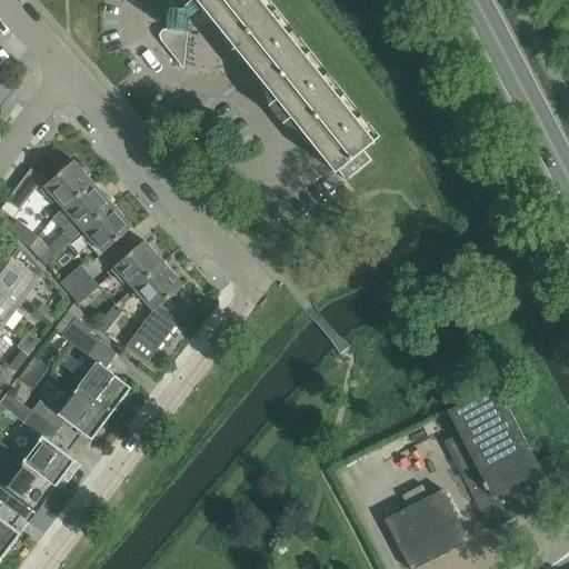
[(375,141),(379,138),(268,0),(195,0),(336,173),(338,171),(347,182),(371,161),(363,151),(375,142),(375,141)]
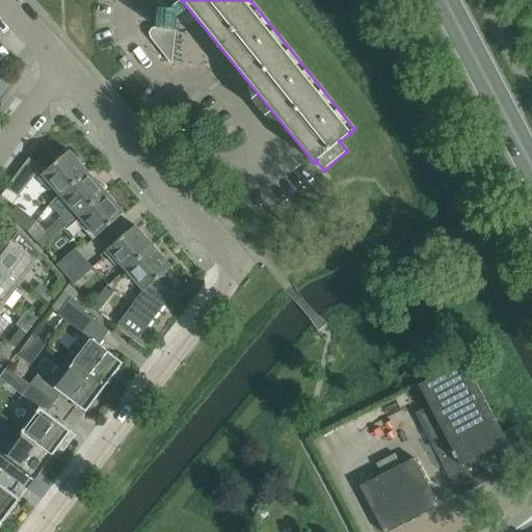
[(159,40),(173,56),(178,10),(158,8),(156,28),(151,29),(149,33),(150,38),(154,41),(159,40)]
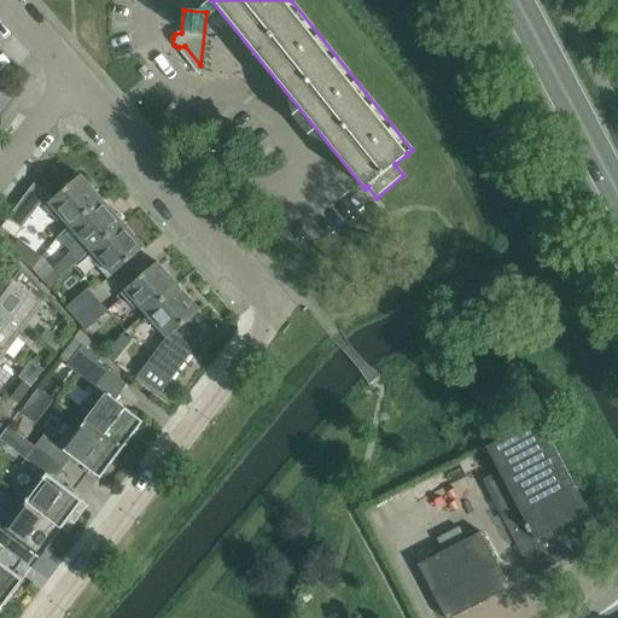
[(80,175),(45,207),(39,199),(24,213),(41,231),(59,215),(70,227),(100,199),(80,175)]
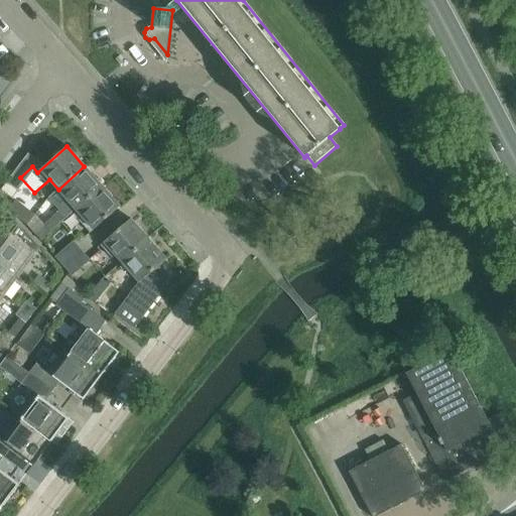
[(84,166),(58,189),(51,196),(62,207),(63,205),(71,213),(75,209),(76,210),(102,186),(84,166)]
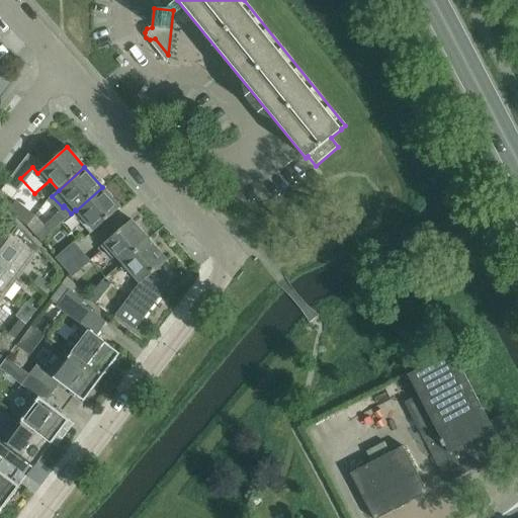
[(102,187),(76,210),(85,221),(82,224),(90,234),(120,207),(102,187)]
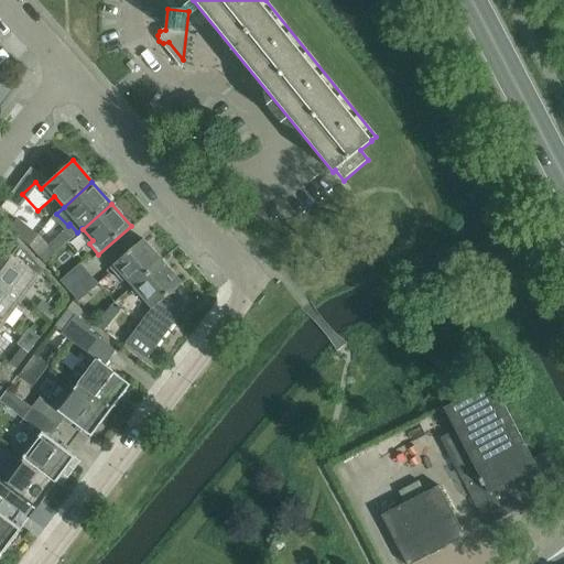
[(17,219),(8,230),(29,247),(38,236),(17,219)]
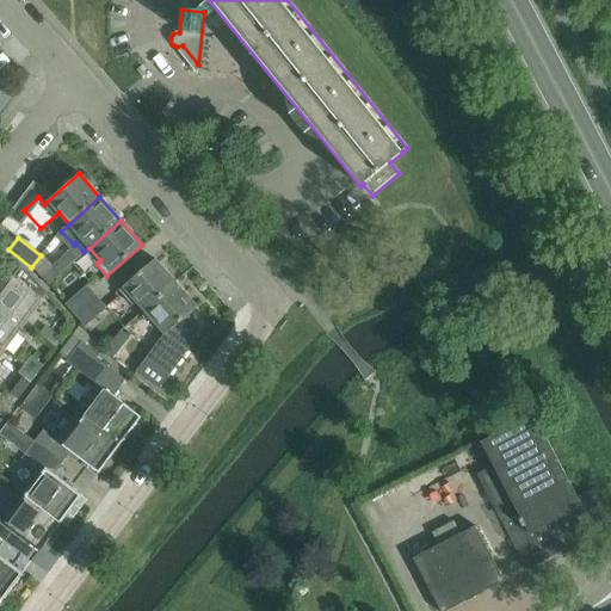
[(176,283),(154,259),(119,290),(129,302),(134,298),(144,310),(176,283)]
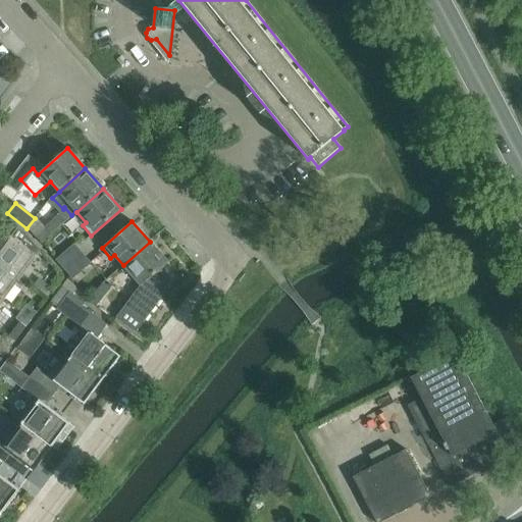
[(0,227),(0,262),(20,278),(41,251),(27,233),(16,226),(9,236),(0,227)]
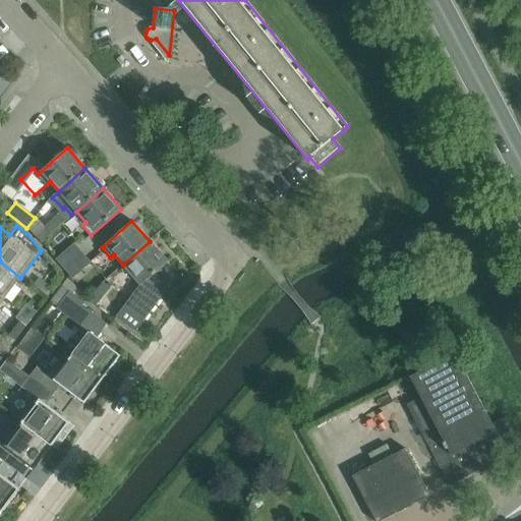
[(35,236),(40,243),(51,234),(45,227),(35,236)]
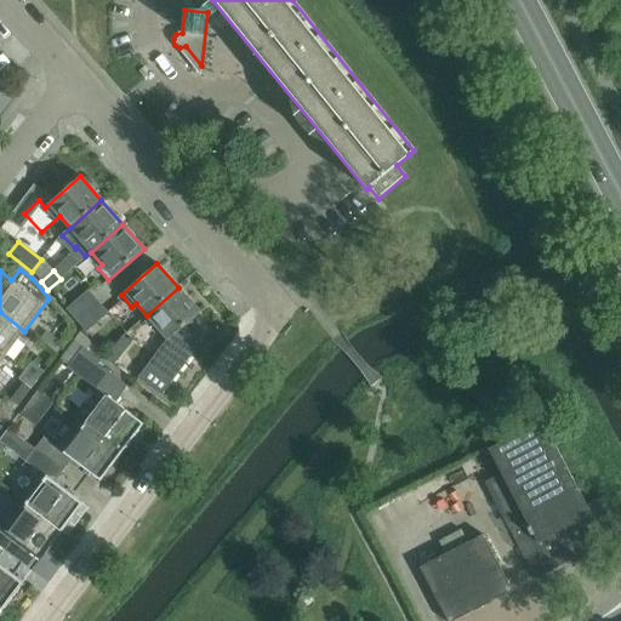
[(178,288),(147,315),(167,340),(138,379),(161,396),(200,343),(186,325),(200,313),(178,288)]
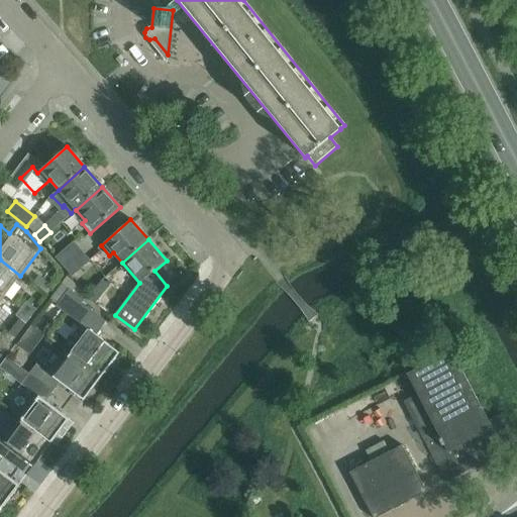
[(64,268),(82,251),(73,241),(55,257),(64,268)]
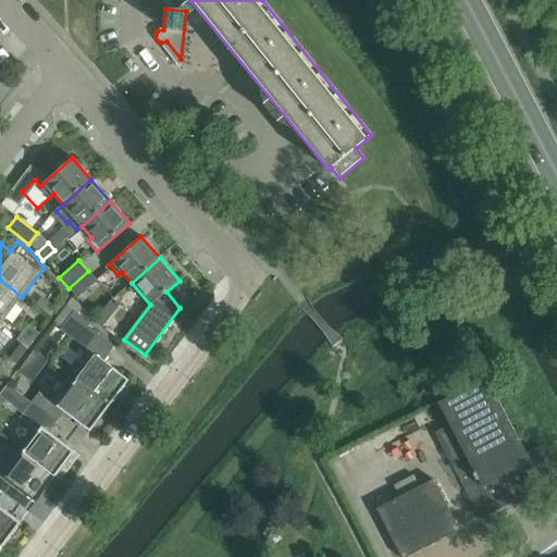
[(97,281),(88,271),(69,288),(77,298),(97,281)]
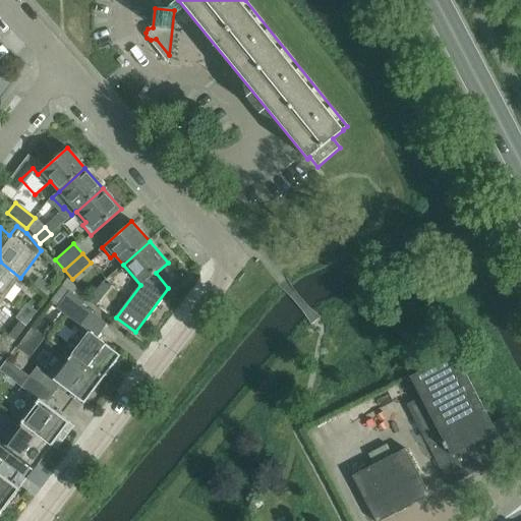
[(0,262),(0,295),(4,299),(20,278),(0,262)]
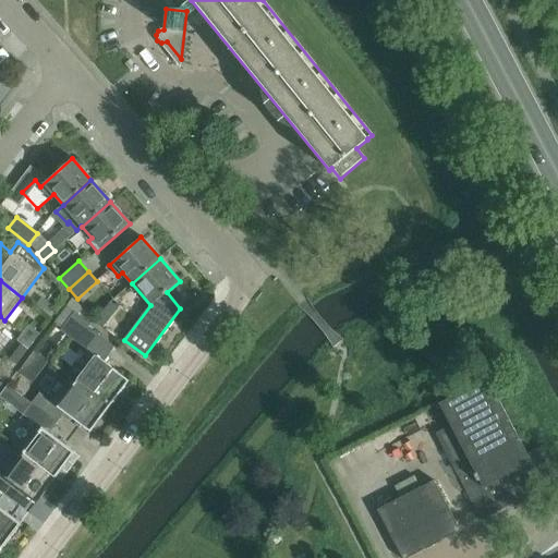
[(110,302),(94,323),(101,329),(118,308),(110,302)]
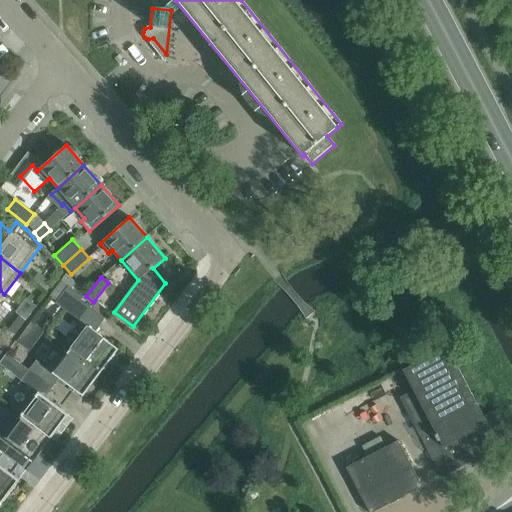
[(94,332),(105,319),(81,301),(83,298),(68,286),(55,304),(87,328),(70,350),(100,373),(118,350),(94,332)]
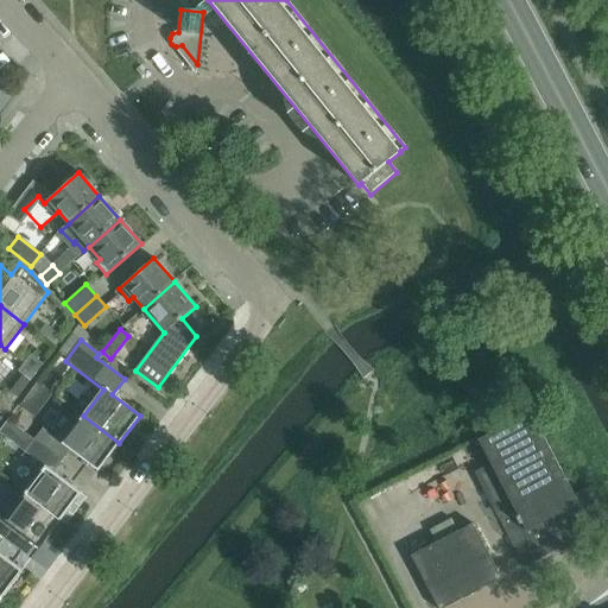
[(30,355),(24,363),(36,373),(43,365),(30,355)]
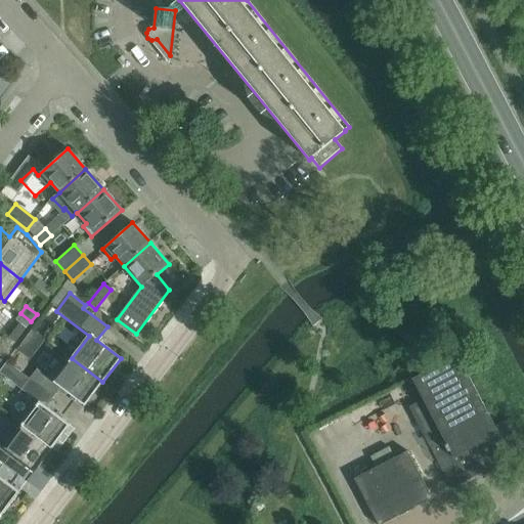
[(31,321),(20,313),(15,320),(26,328),(31,321)]
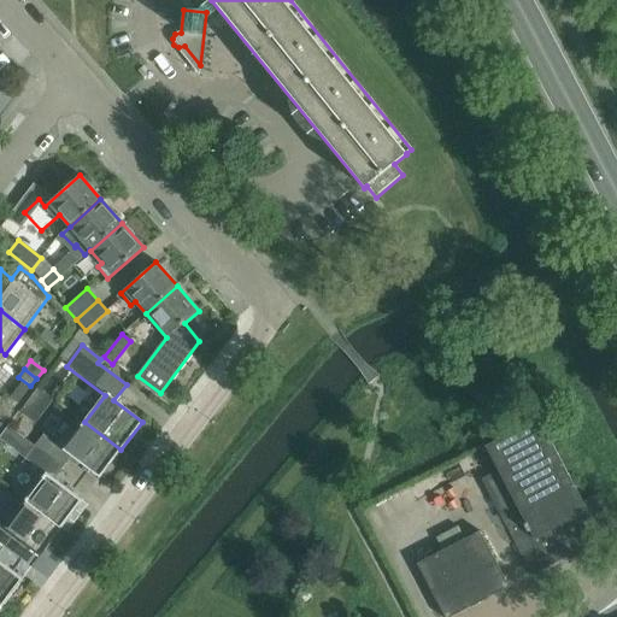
[(495,468),(485,474),(480,476),(532,576),(616,530),(616,528),(598,494),(582,503),(539,418),(485,446),(495,468)]
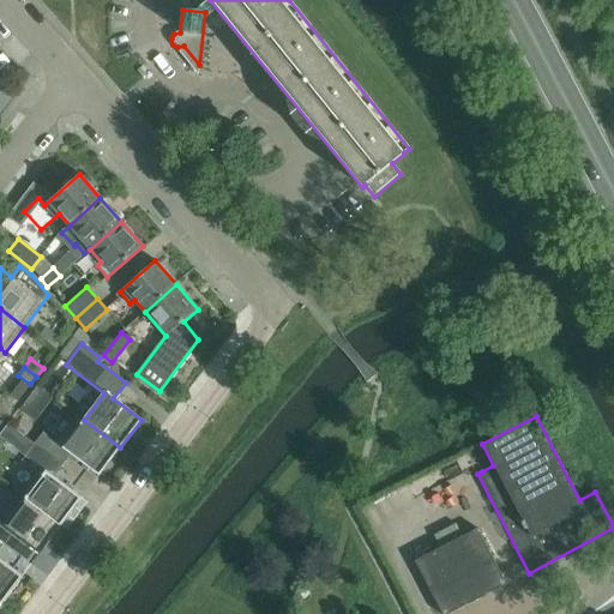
[(43,432),(34,445),(62,467),(71,455),(100,476),(120,447),(84,420),(64,446),(43,432)]
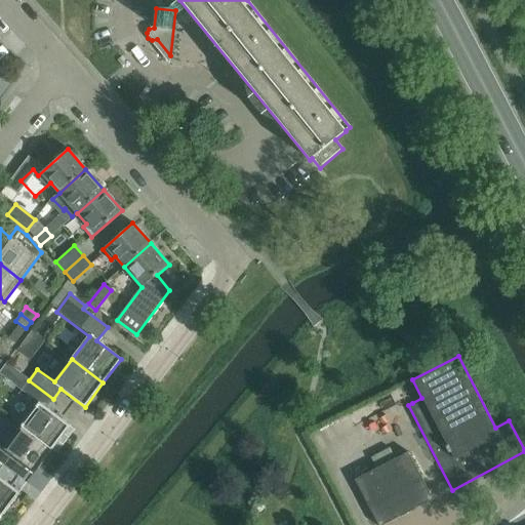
[(53,399),(29,380),(22,390),(38,404),(21,427),(52,450),(70,426),(46,408),(53,399)]
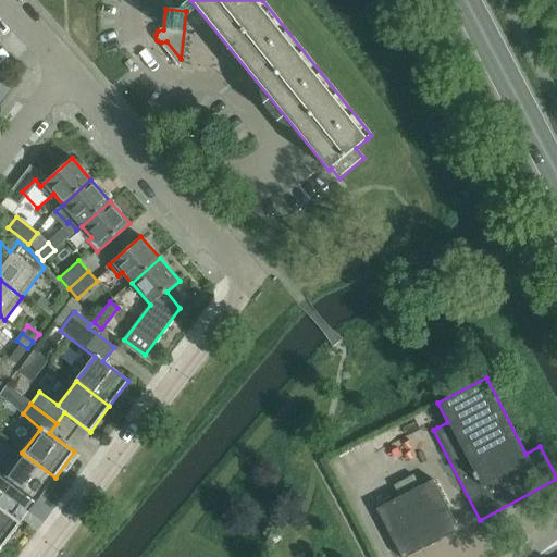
[(0,492),(3,494),(28,514),(56,478),(22,453),(13,446),(0,463),(0,492)]
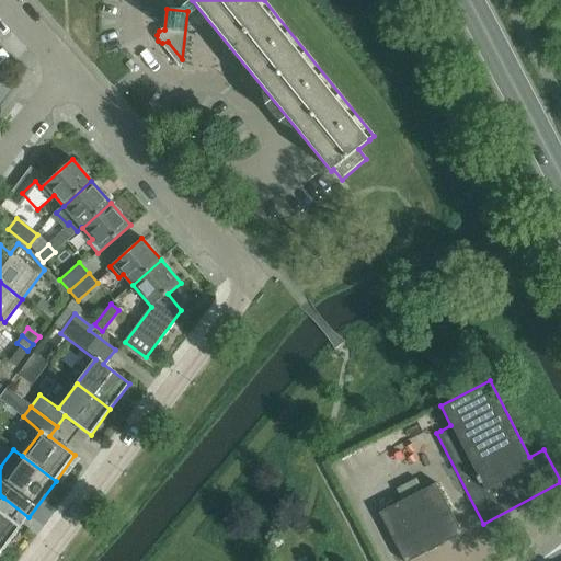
[(403,560),(411,560),(462,535),(435,483),(378,513),(403,560)]
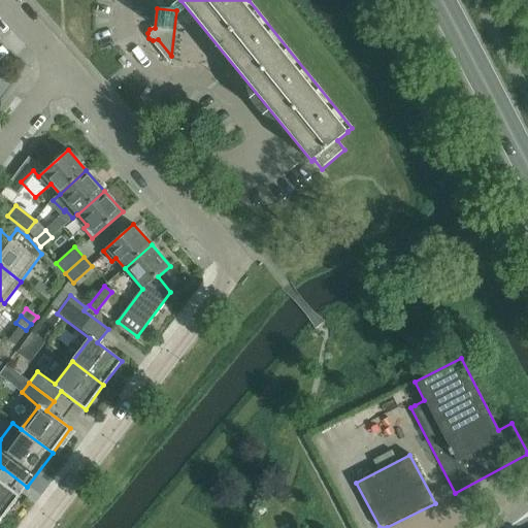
[(0,519),(1,521),(20,496),(0,481),(0,471),(3,468),(0,466),(0,519)]
